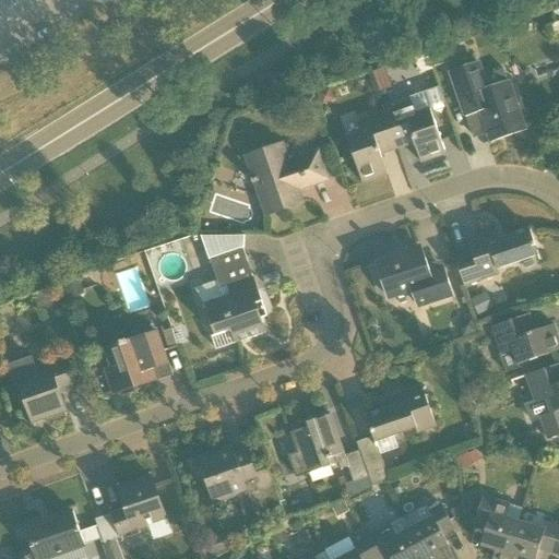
[(436,68),(451,62),(447,49),(431,55),(436,68)]
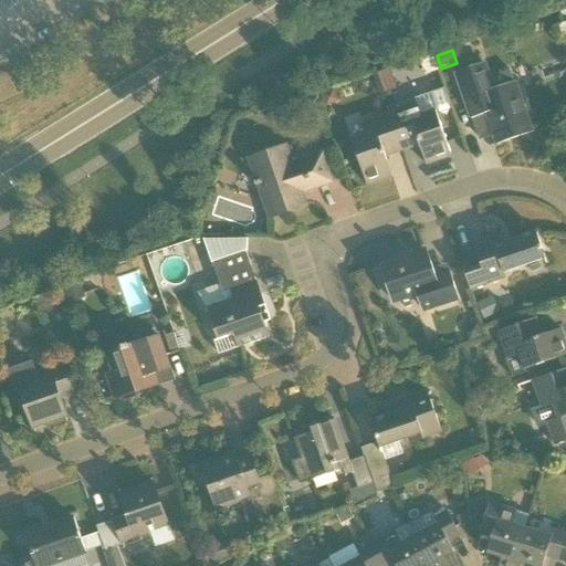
[(516,87),(510,70),(491,77),(486,63),(457,74),(461,87),(471,117),(486,112),(496,140),(531,129),(516,87)]
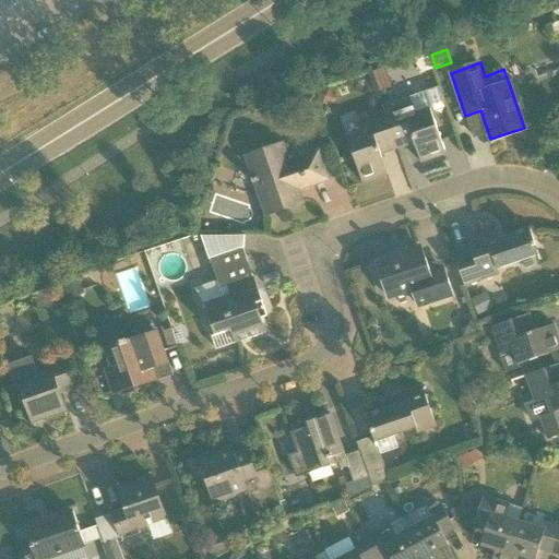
[(384,114),(395,144),(413,139),(421,163),(445,154),(430,109),(416,115),(413,104),(384,114)]
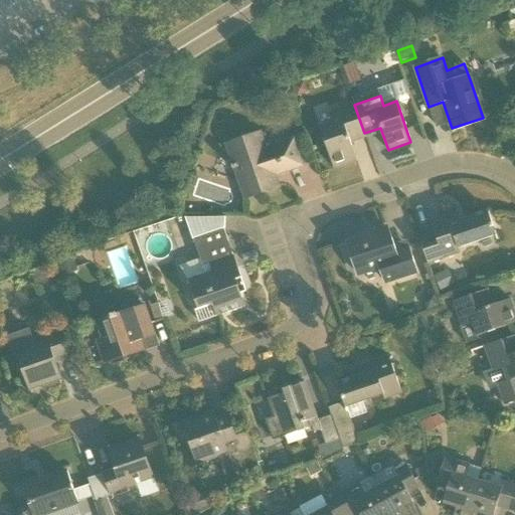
[(350,138),(364,133),(354,105),(331,113),(334,122),(320,127),(334,169),(358,161),(350,138)]
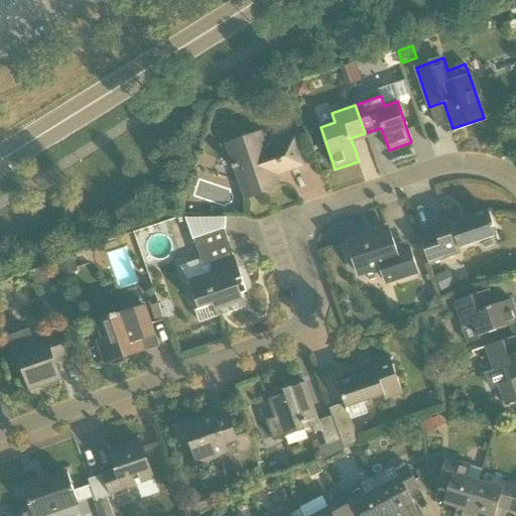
[(280,188),(276,176),(303,166),(294,140),(267,149),(262,133),(227,145),(247,200),(280,188)]
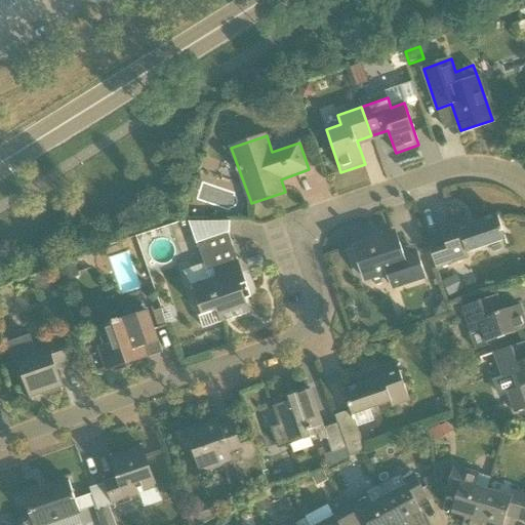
[(211,202),(214,189),(201,186),(198,199),(211,202)]
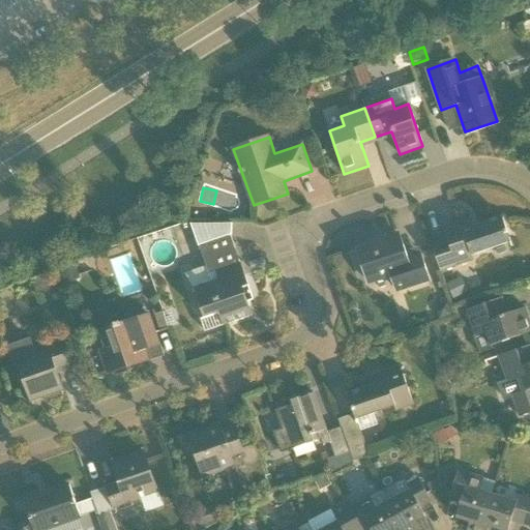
[(472,255),(511,241),(502,217),(473,228),(471,219),(443,229),(447,240),(432,245),(441,271),(474,260),(472,255)]
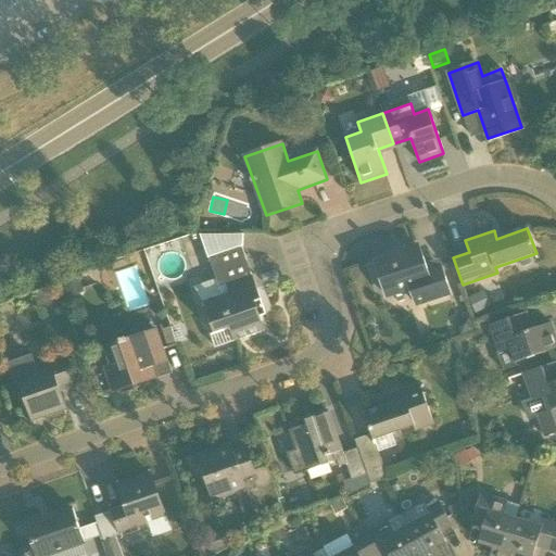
[(403,253),(376,262),(388,298),(412,289),(417,306),(450,295),(440,267),(426,273),(417,245),(403,251),(403,253)]
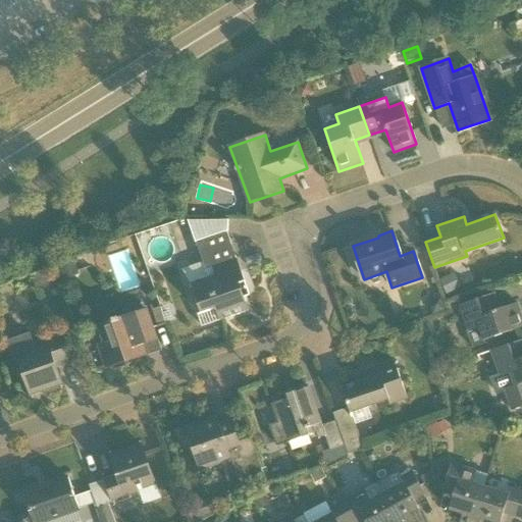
[(191,284),(201,313),(199,314),(203,327),(249,311),(244,298),(243,298),(239,284),(245,282),(227,232),(224,232),(197,243),(209,278),(191,284)]
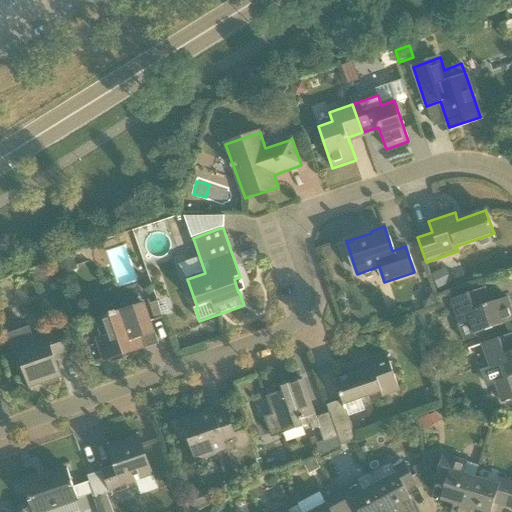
[(60,272),(77,265),(73,254),(56,260),(60,272)]
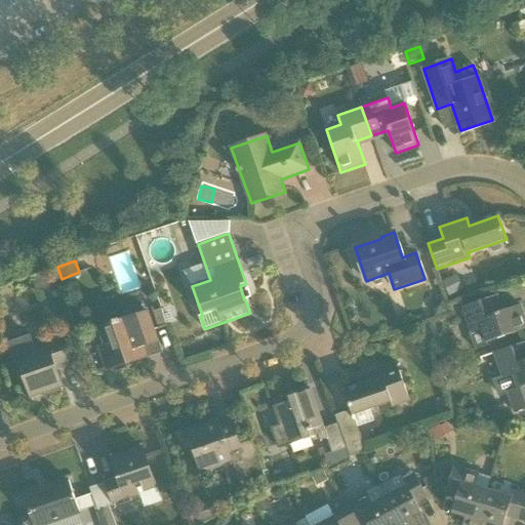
[(444,282),(450,296),(462,290),(456,276),(444,282)]
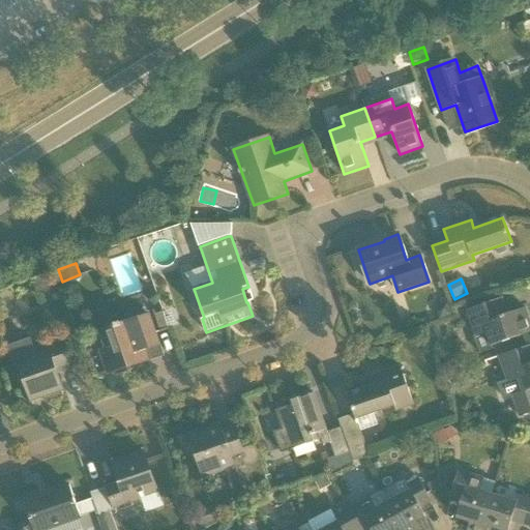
[(468,311),(476,336),(474,336),(480,354),(494,350),(493,346),(529,332),(529,321),(526,308),(508,315),(503,299),(468,311)]
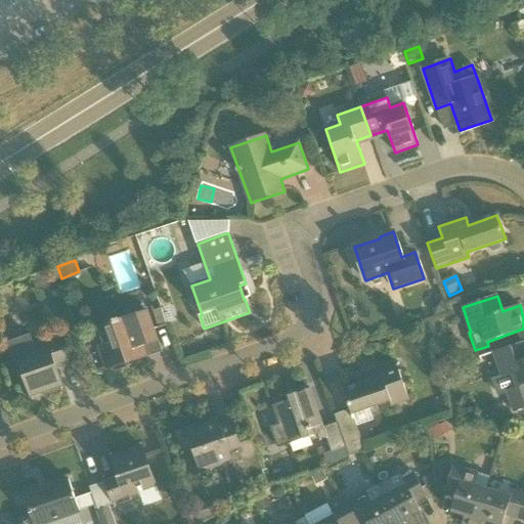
[(99,347),(107,370),(146,356),(141,342),(146,340),(144,334),(154,331),(147,312),(123,320),(122,317),(113,321),(114,323),(99,329),(104,345),(99,347)]
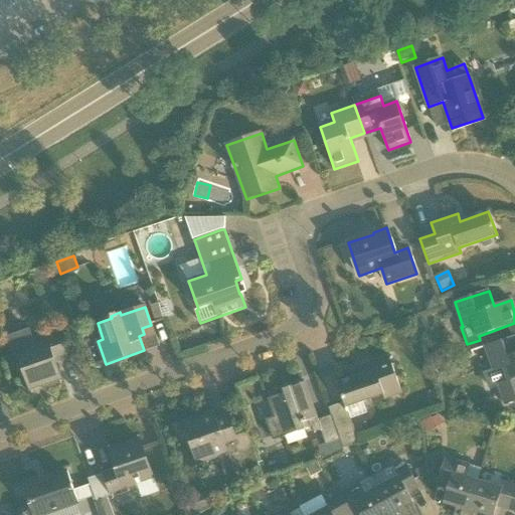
[(57,331),(31,340),(29,334),(10,341),(16,358),(17,358),(17,356),(18,356),(30,390),(60,380),(53,359),(66,355),(57,331)]
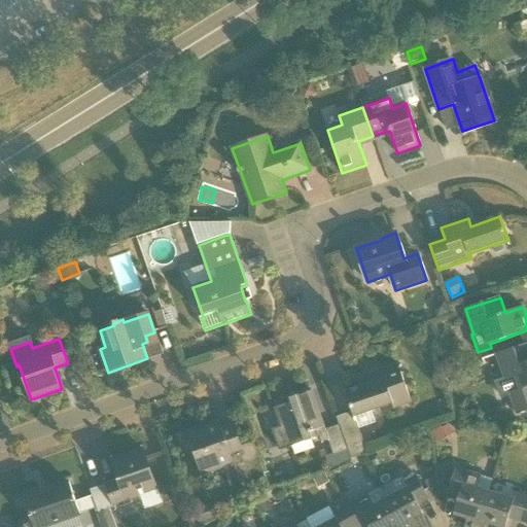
[(526,411),(526,348),(526,345),(497,355),(505,381),(507,380),(512,392),(510,393),(517,415),(526,411)]
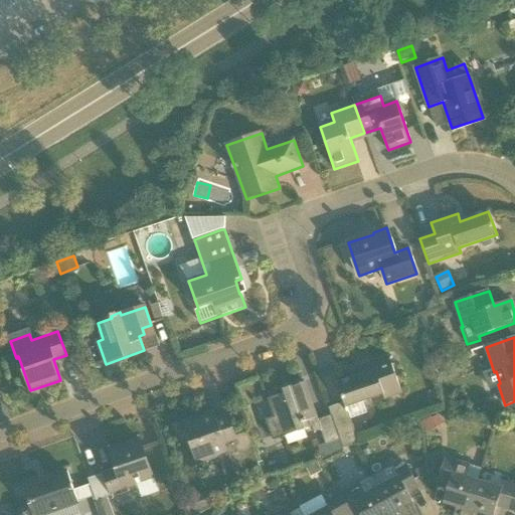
[(338,384),(344,401),(346,407),(347,407),(383,395),(384,400),(402,394),(389,357),(363,366),(366,374),(338,384)]
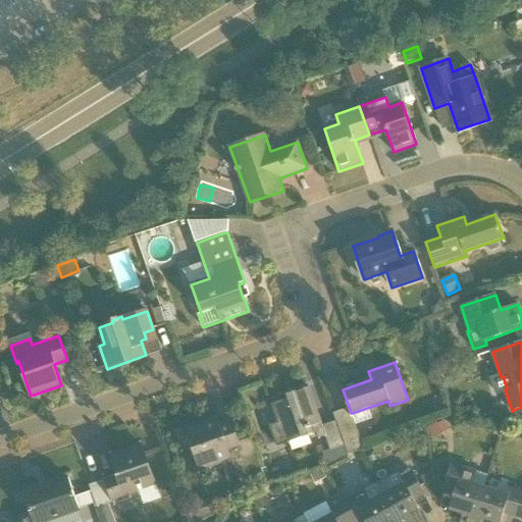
[(345,445),(336,421),(322,426),(322,424),(309,387),(294,393),(283,397),(284,401),(271,405),(278,423),(269,426),(275,442),(289,437),(290,442),(318,432),(319,438),(326,435),(330,450),(345,445)]
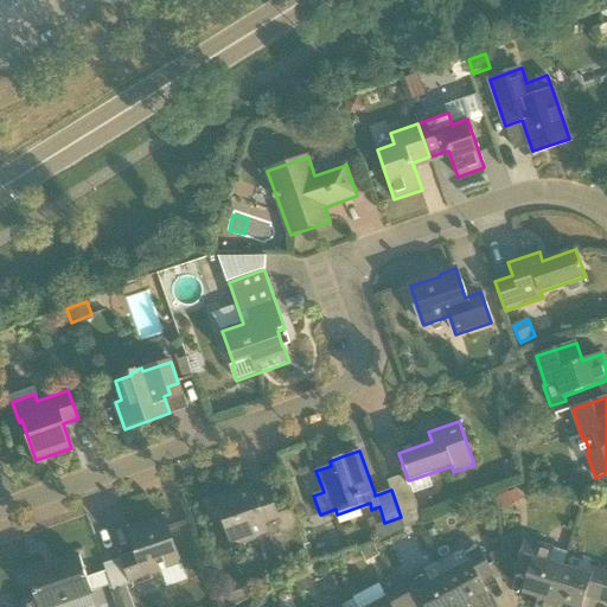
[(388,480),(391,490),(401,517),(406,530),(425,523),(414,494),(409,480),(408,480),(406,473),(388,480)]
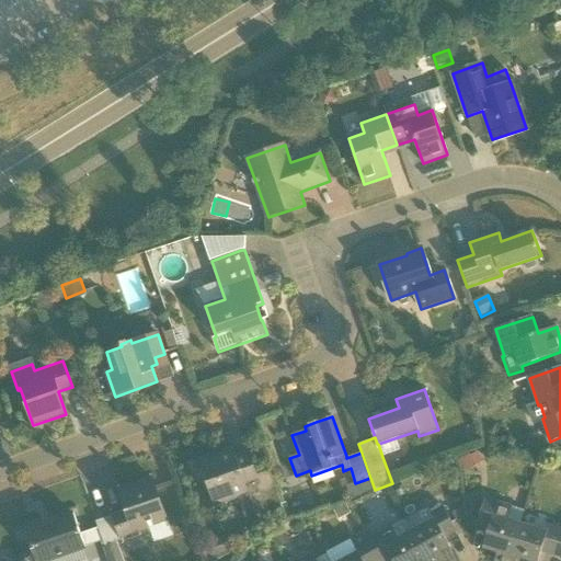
[(271,471),(255,477),(248,454),(247,455),(244,454),(242,455),(241,456),(236,458),(232,450),(201,461),(215,504),(239,495),(247,518),(283,505),(271,471)]
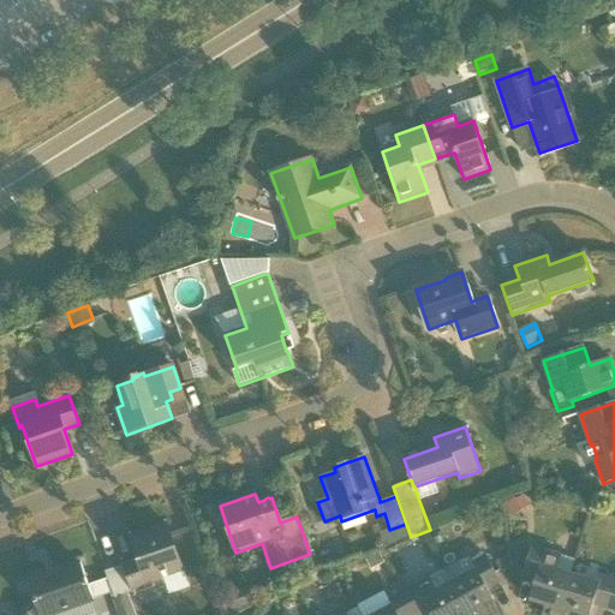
[(526,495),(518,500),(517,497),(508,501),(515,514),(531,507),(526,495)]
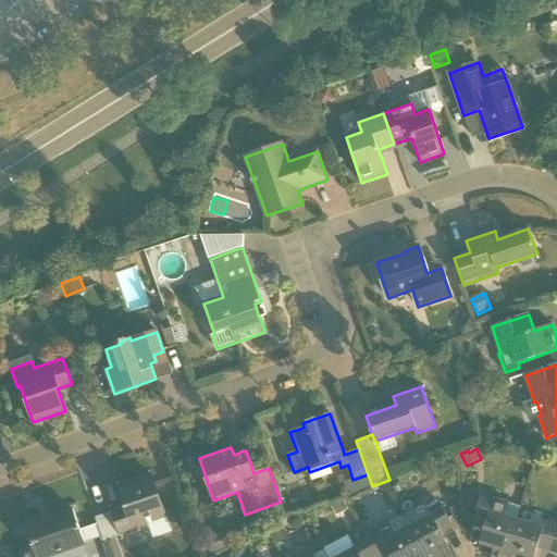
[(344,483),(349,497),(372,487),(372,486),(368,474),(353,480),(344,483)]
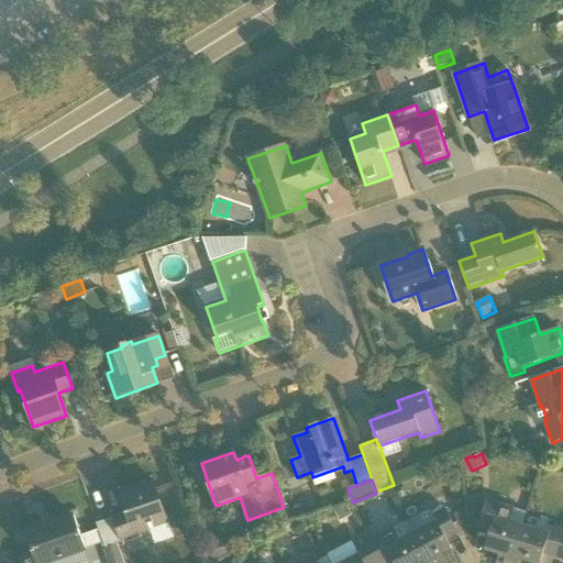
[(168,525),(166,519),(153,481),(120,492),(128,514),(113,519),(123,544),(152,534),(150,530),(168,525)]
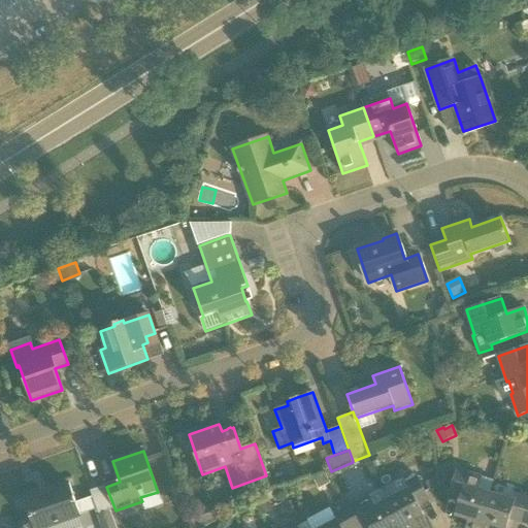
[(480,527),(491,494),(494,482),(482,477),(456,469),(449,494),(460,497),(455,516),(468,521),(466,527),(480,527)]
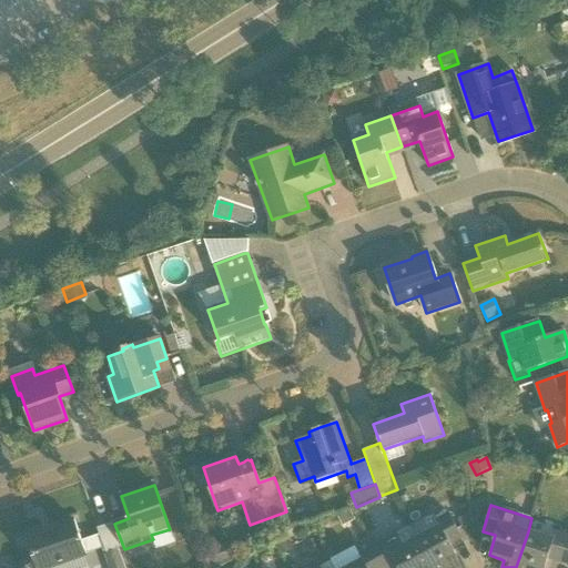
[(416,539),(432,567),(463,567),(450,545),(463,538),(449,515),(436,521),(439,527),(416,539)]
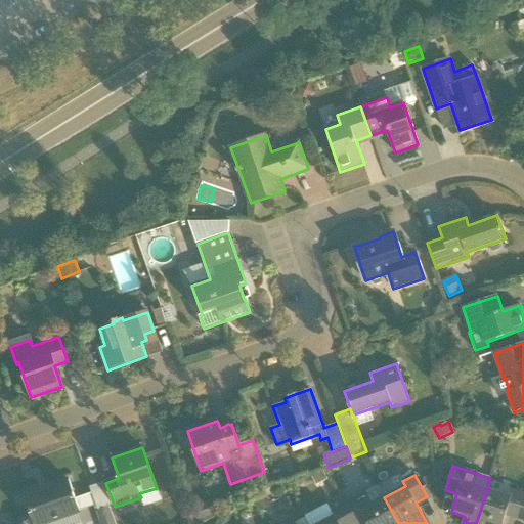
[(41,523),(80,511),(70,481),(24,496),(31,516),(20,519),(18,523),(2,523),(3,523),(2,523),(41,523)]
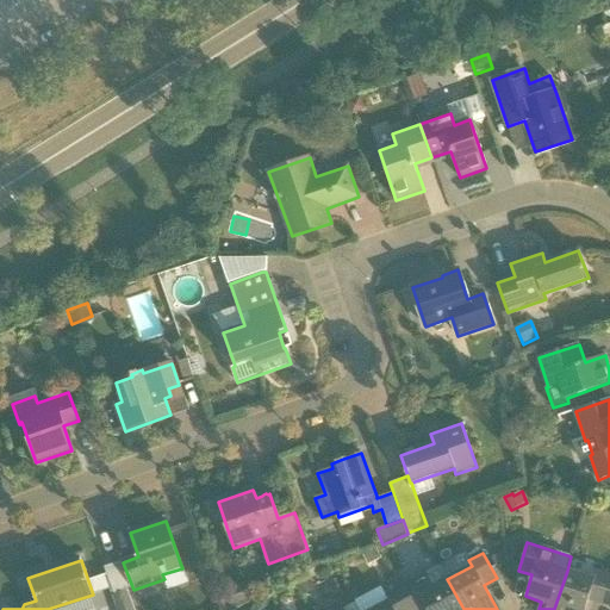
[(567,571),(554,609),(585,609),(589,601),(603,605),(609,607),(609,576),(596,572),(593,579),(567,571)]
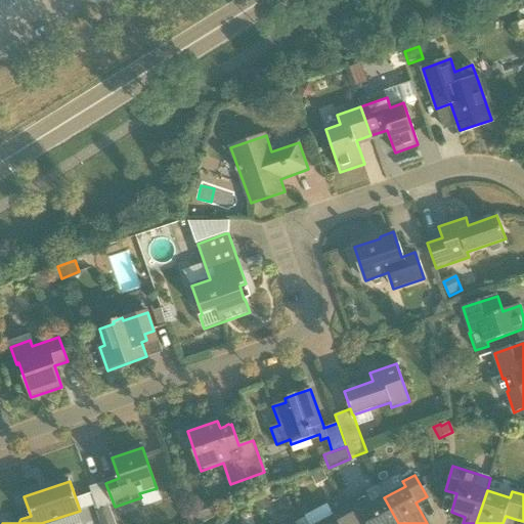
[(398,523),(384,497),(373,504),(367,492),(344,505),(354,523),(360,523),(365,522),(366,523),(398,523)]
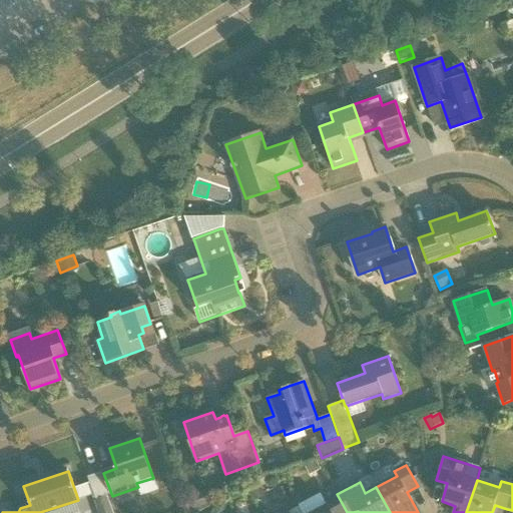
[(191,511),(211,503),(206,490),(185,498),(191,511)]
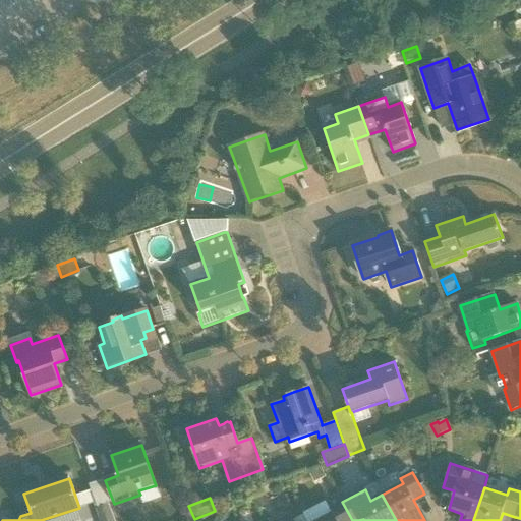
[(352,520),(342,502),(330,508),(333,514),(319,520),(352,520)]
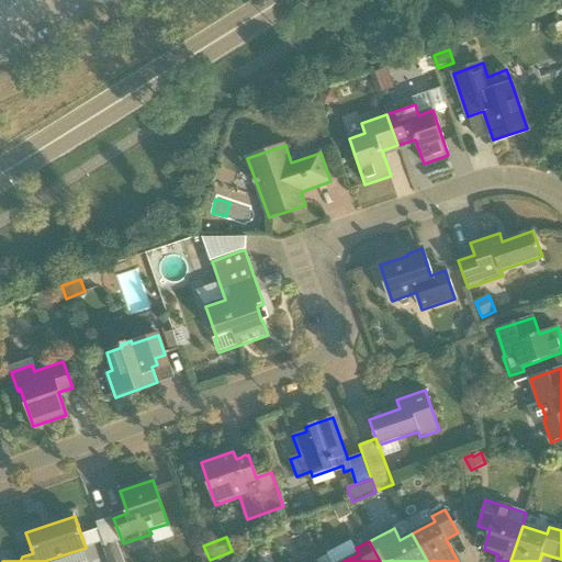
[(103,550),(108,561),(124,561),(117,544),(103,550)]
